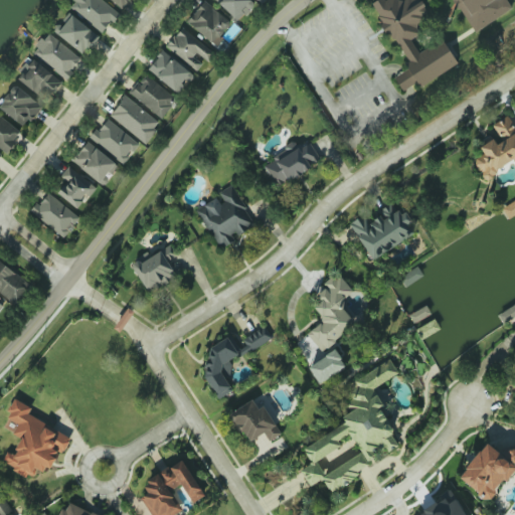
[(72,0),(68,5),(102,33),(119,13),(103,0),(72,0)]
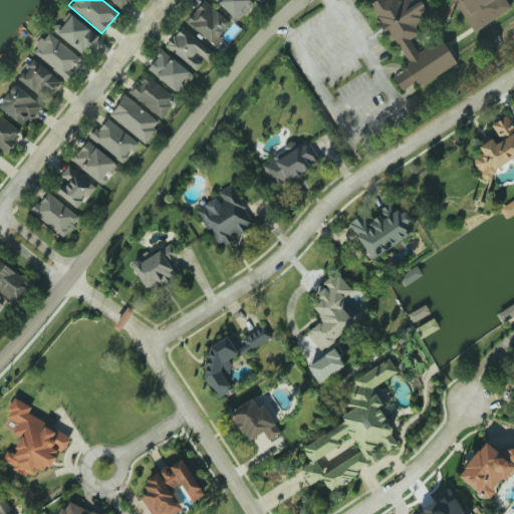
[(110,0),(120,9),(127,0),(110,0)]
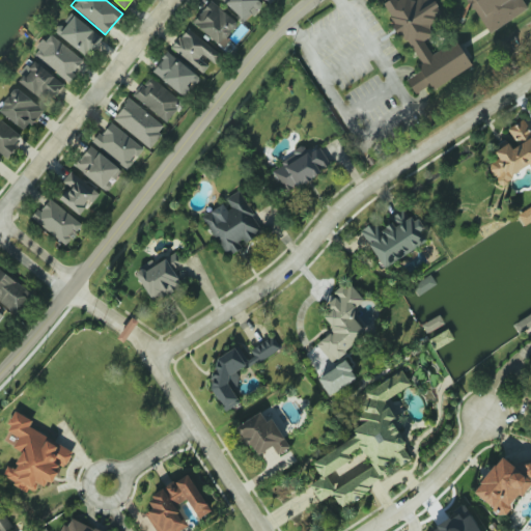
[(193,23),(220,46),(239,24),(212,0),(193,23)]
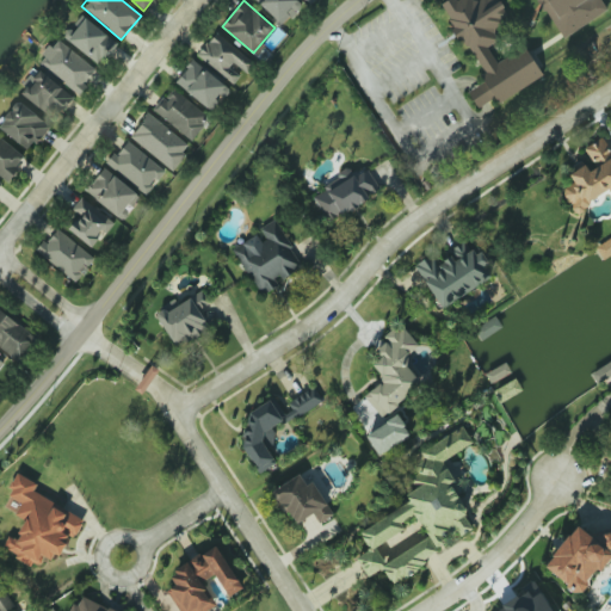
[(255,0),(283,25),(302,5),(296,0),(255,0)]
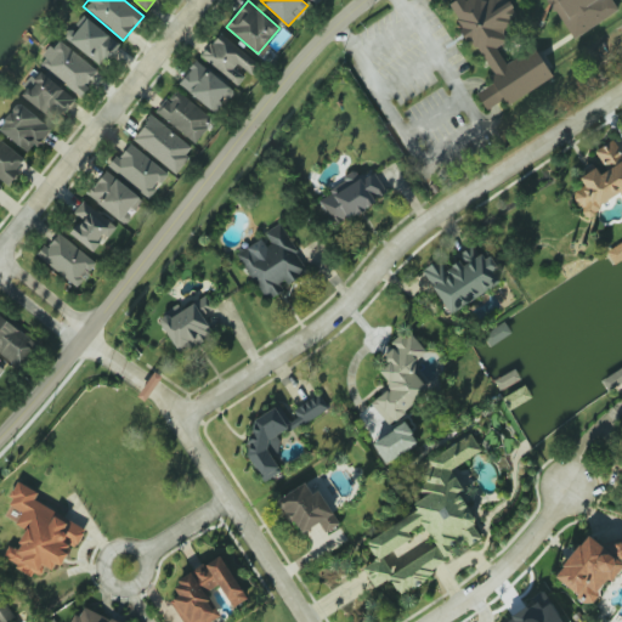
[(552,82),(537,49),(504,63),(497,46),(510,40),(505,27),(519,21),(509,0),(482,0),(481,1),(480,0),(458,0),(453,3),(490,85),(478,91),(485,111),(552,82)]
